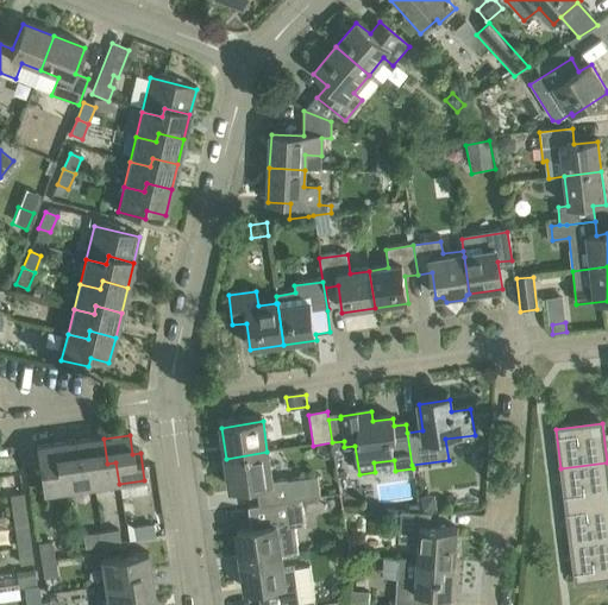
[(104,439),(79,442),(82,467),(91,466),(93,487),(119,484),(116,462),(107,464),(104,439)]
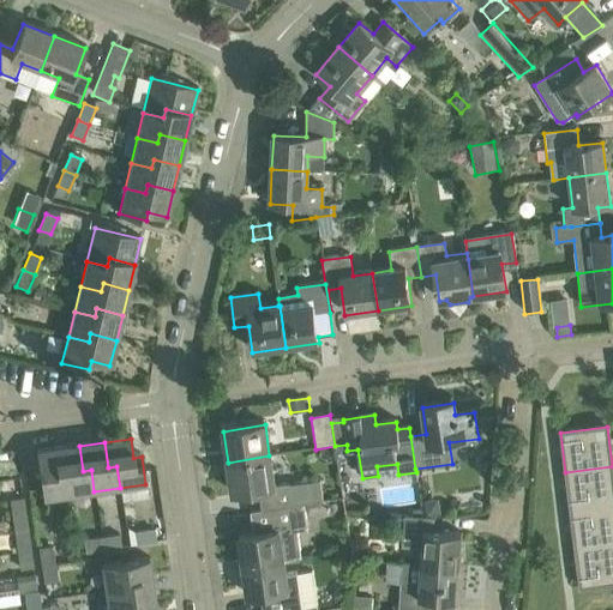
[(79,446),(53,450),(56,476),(66,473),(68,495),(94,491),(91,470),(83,471),(79,446)]
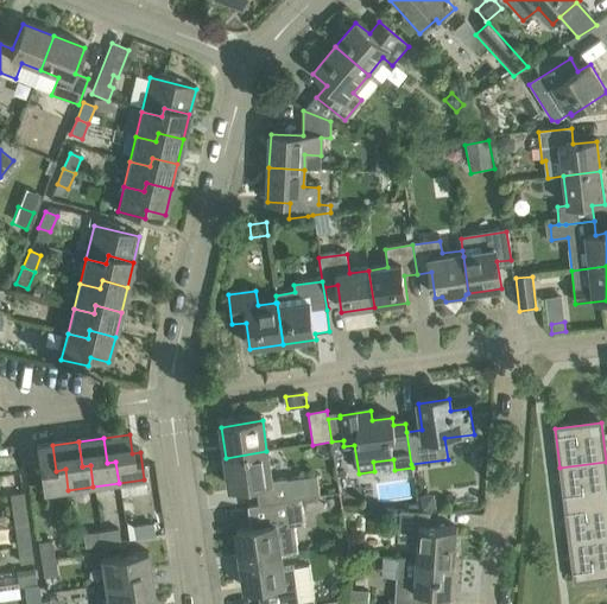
[(52,445),(35,447),(42,494),(68,490),(65,469),(56,471),(52,445)]
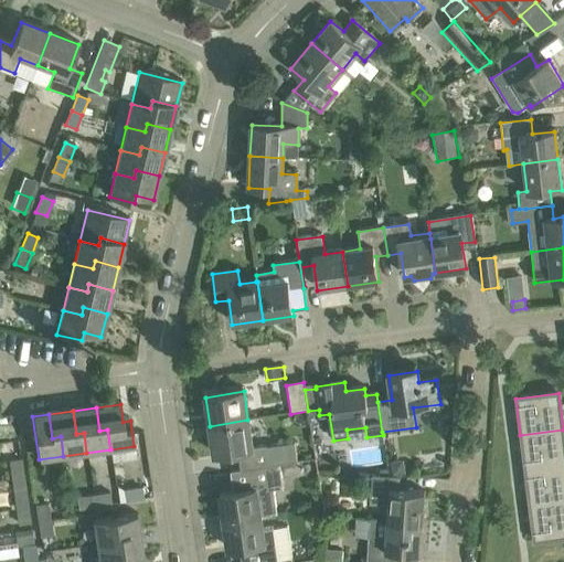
[(247,420),(210,426),(214,456),(253,451),(247,420)]
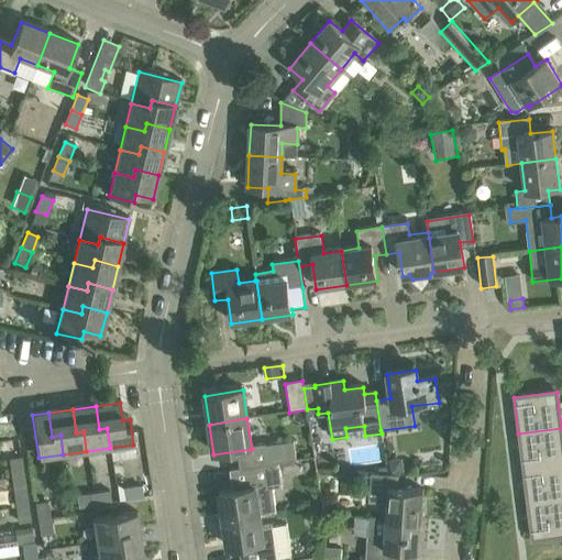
[(561,435),(561,428),(518,434),(522,469),(561,463),(561,435)]
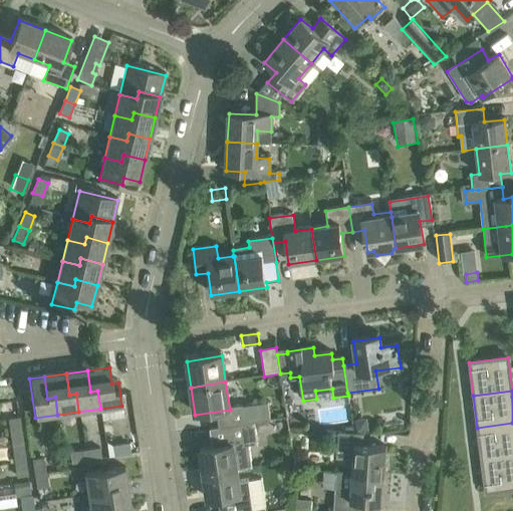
[(266,404),(241,408),(244,424),(254,423),(269,421),(266,404)]
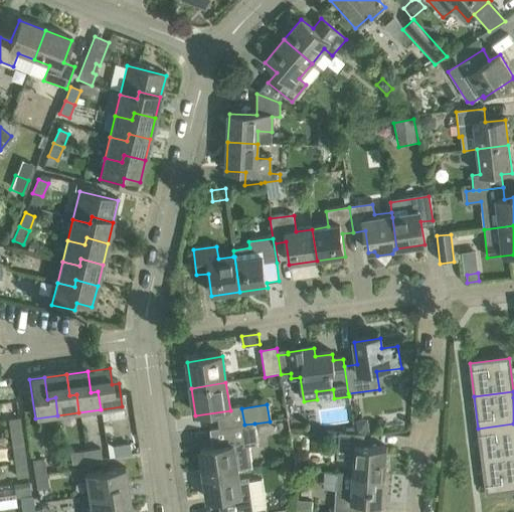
[(18,419),(10,420),(7,420),(10,443),(21,441),(18,419)]
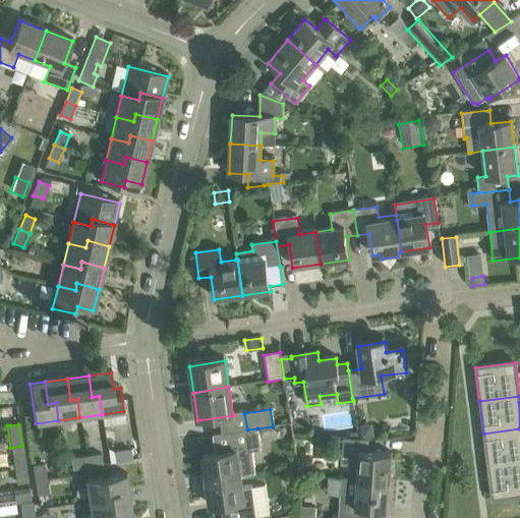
[(372,438),(371,430),(366,425),(359,426),(360,440),(372,438)]
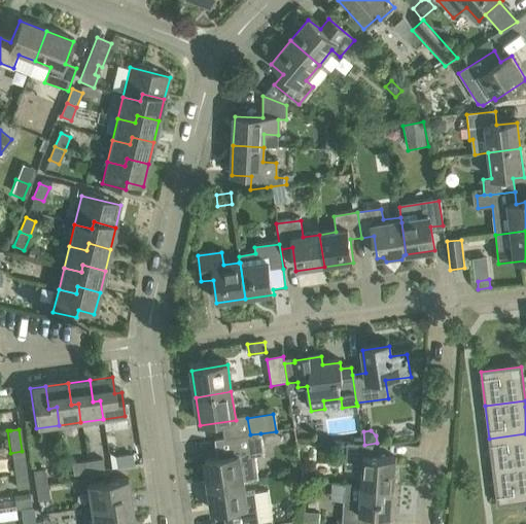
[(217,460),(205,461),(209,487),(243,482),(257,480),(254,457),(264,456),(260,433),(250,434),(224,440),(214,441),(217,460)]
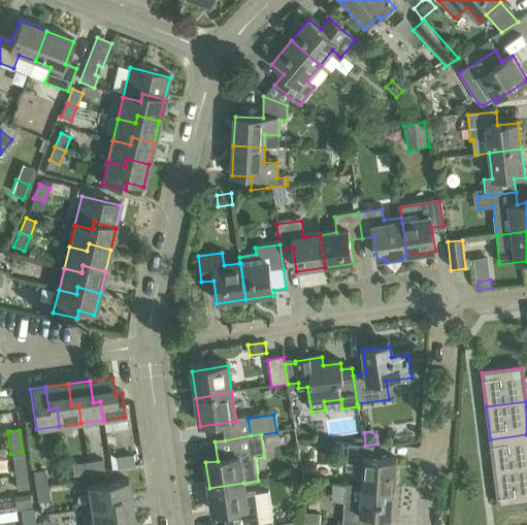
[(526,434),(490,439),(495,472),(526,468),(526,434)]
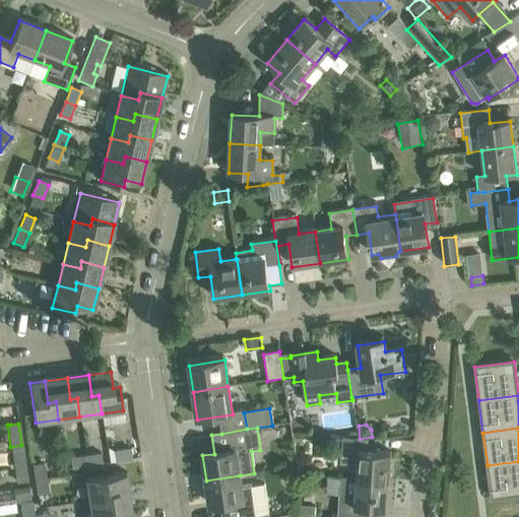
[(368,440),(340,438),(339,462),(355,463),(354,479),(389,482),(390,453),(367,452),(368,440)]
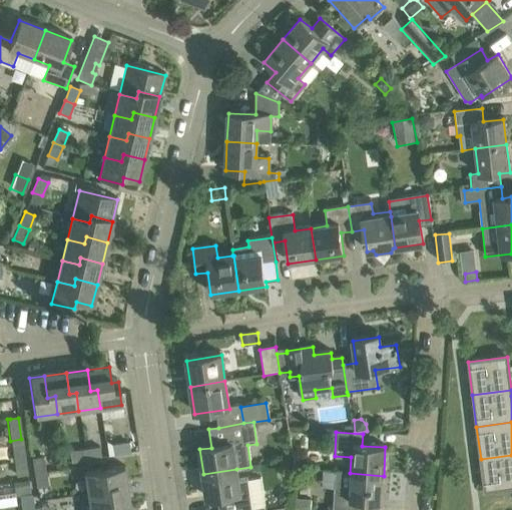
[(25,461),(21,439),(10,441),(14,462),(25,461)]
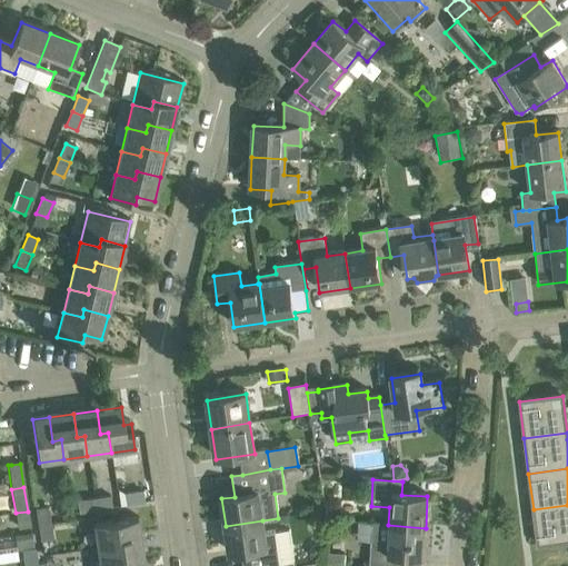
[(125,496),(127,506),(143,504),(141,493),(125,496)]
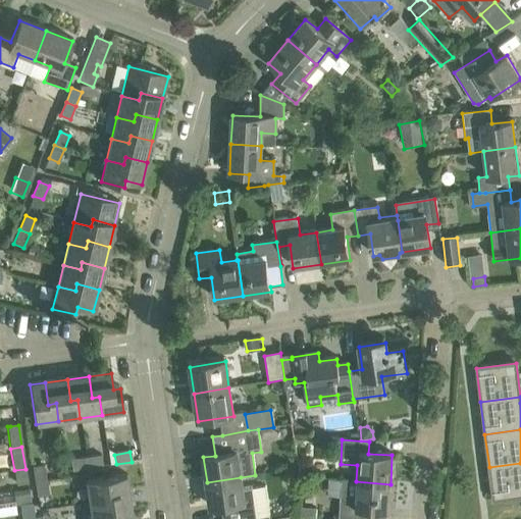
[(101,456),(83,459),(84,470),(103,467),(101,456)]
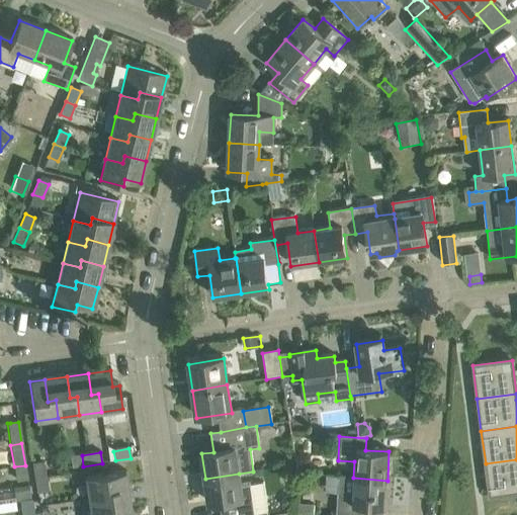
[(82,455),(70,456),(72,468),(83,466),(82,455)]
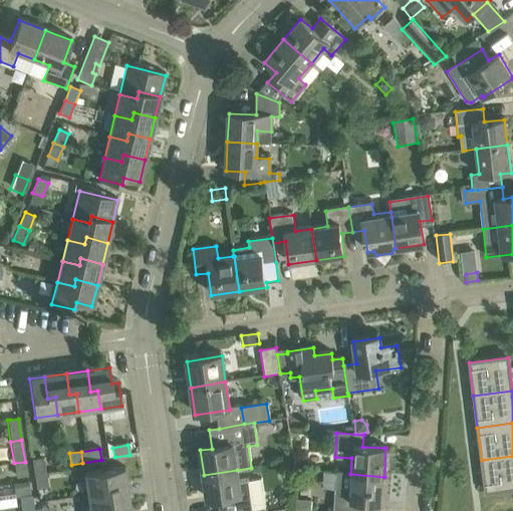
[(512,456),(482,460),(486,493),(512,489),(512,456)]
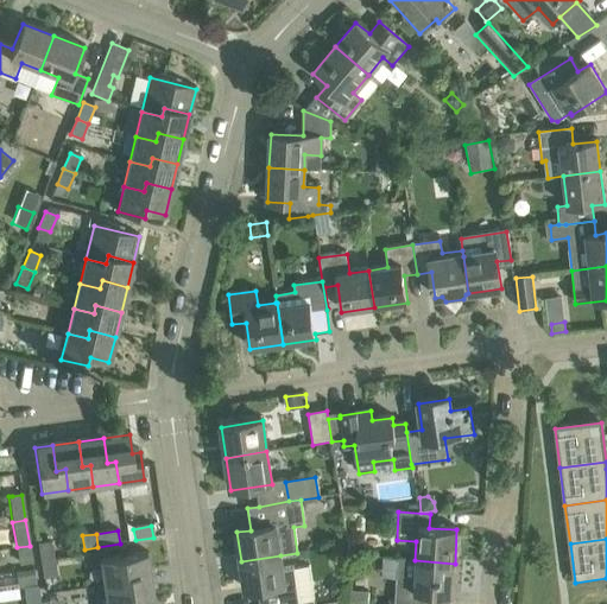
[(51,542),(37,545),(39,561),(54,560),(51,542)]
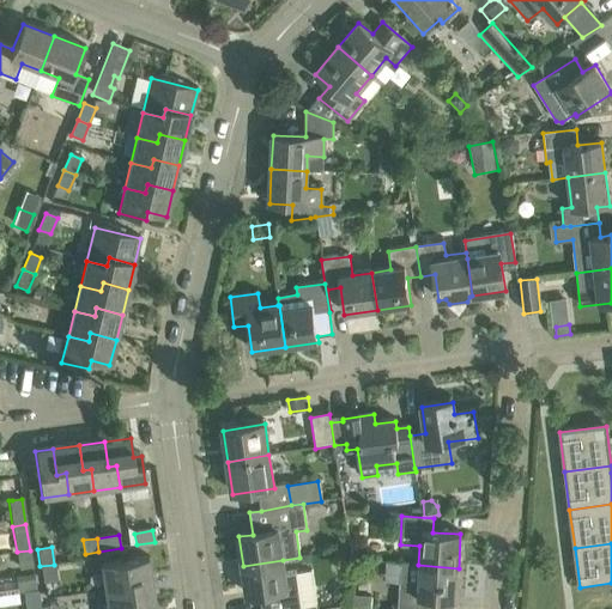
[(30,550),(17,552),(19,571),(32,568),(30,550)]
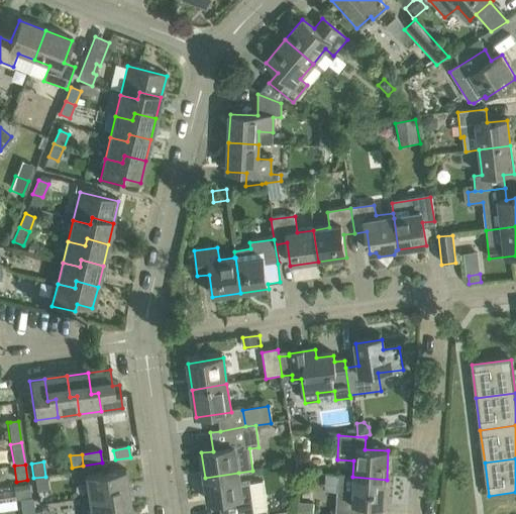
[(124,471),(85,477),(88,499),(106,496),(105,489),(126,486),(124,471)]
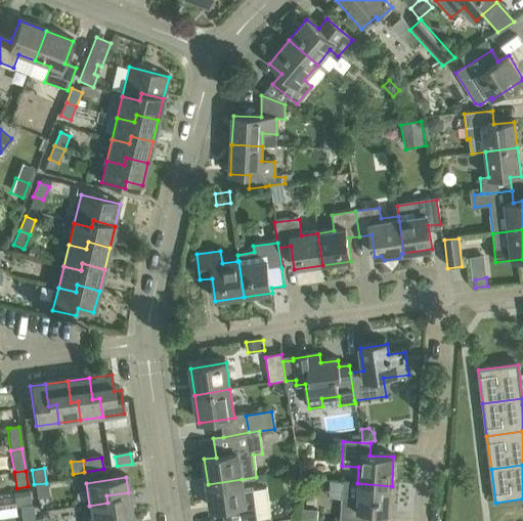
[(221,509),(223,520),(273,520),(269,488),(244,491),(242,479),(208,484),(211,510),(221,509)]
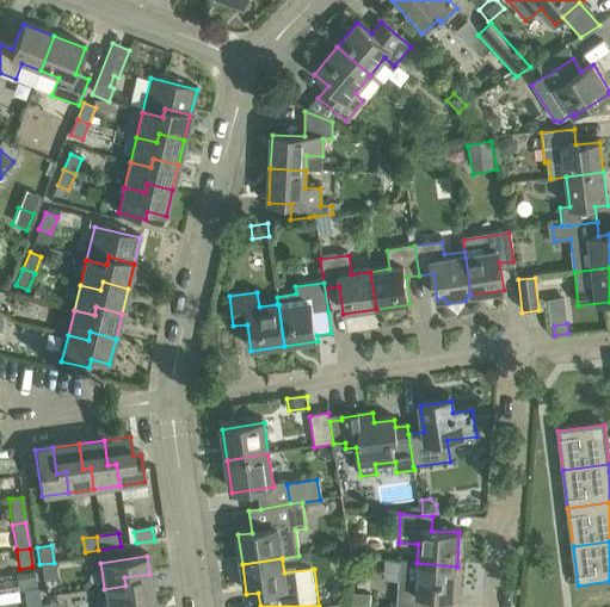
[(417,563),(386,561),(383,582),(388,582),(387,606),(426,606),(427,598),(455,599),(457,567),(417,563)]
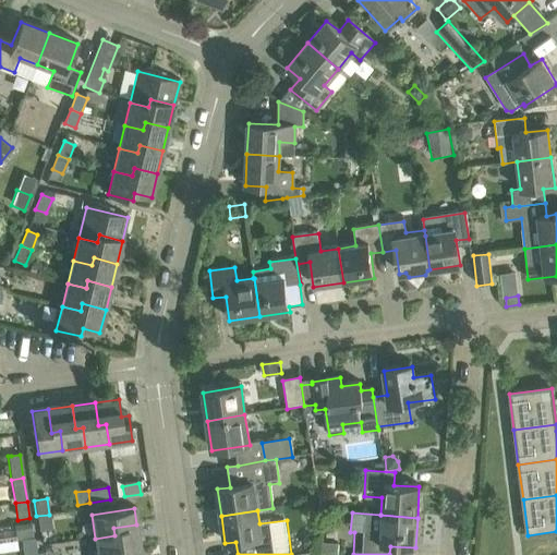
[(49,515),(36,516),(39,532),(51,530),(49,515)]
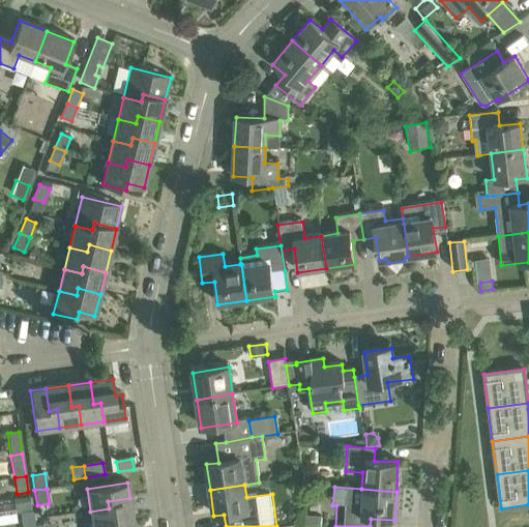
[(30,510),(29,498),(13,500),(16,515),(21,514),(21,513),(30,510)]
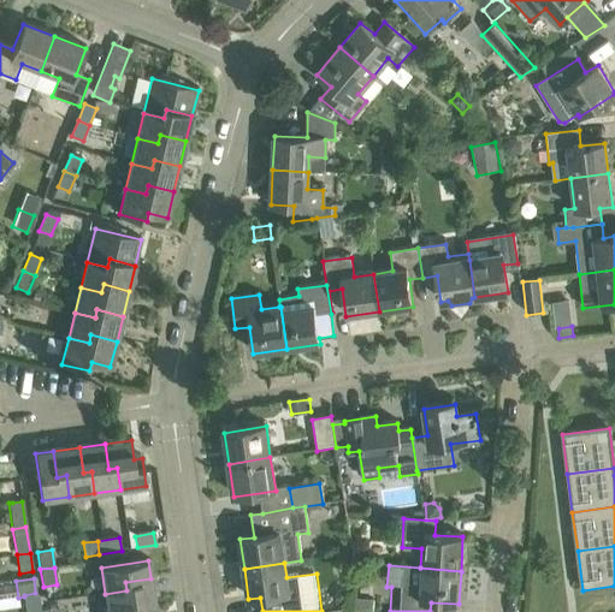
[(126,590),(105,594),(107,611),(129,611),(129,607),(155,604),(151,578),(125,582),(126,590)]
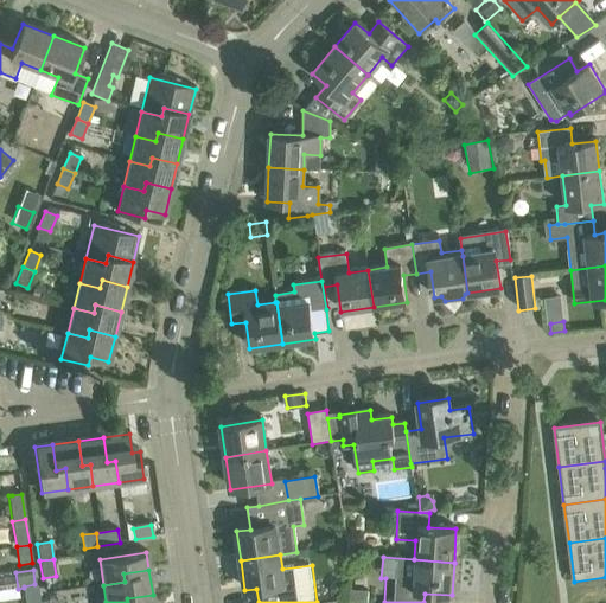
[(333,583),(329,590),(330,596),(343,595),(340,582),(333,583)]
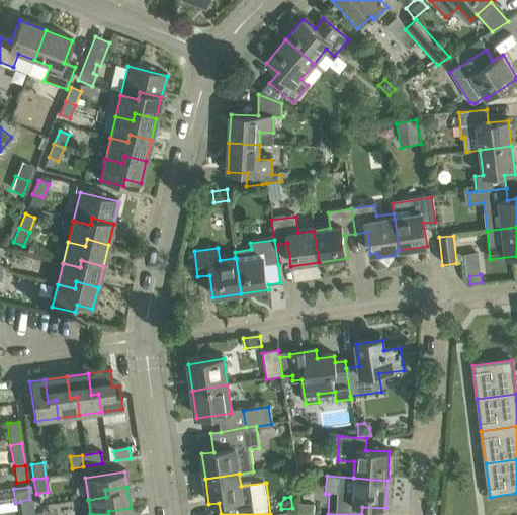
[(29,499),(20,501),(20,502),(22,514),(32,514),(35,513),(32,499),(29,499)]
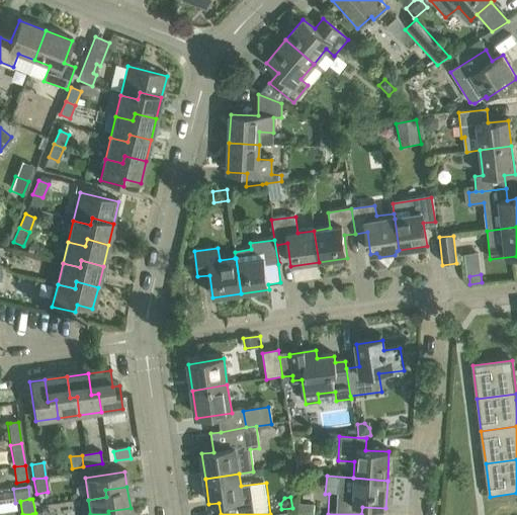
[(314,514),(314,506),(297,505),(297,514),(314,514)]
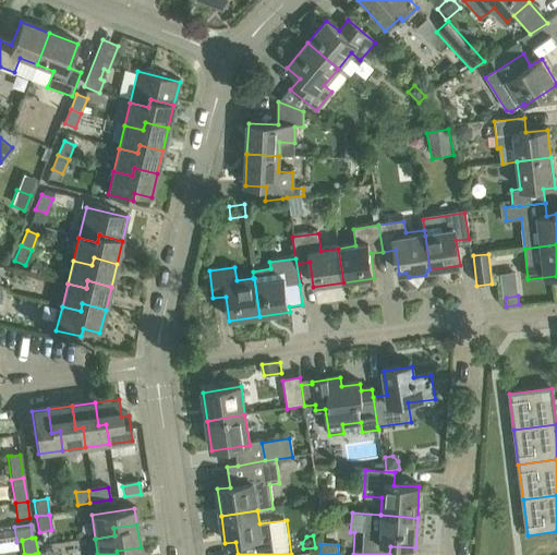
All buildings are outlined.
